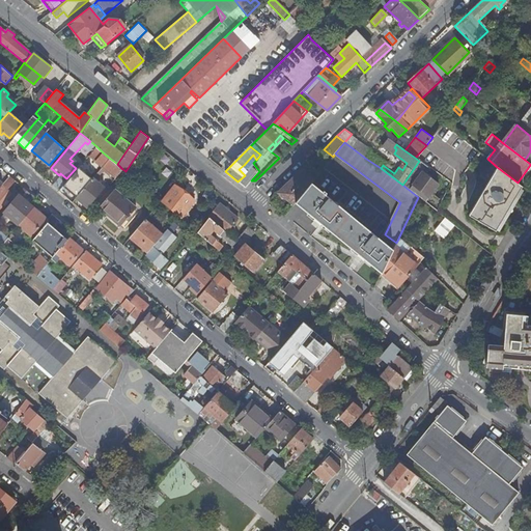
[(96,160),(103,166),(106,163),(109,158),(103,152),(96,160)]
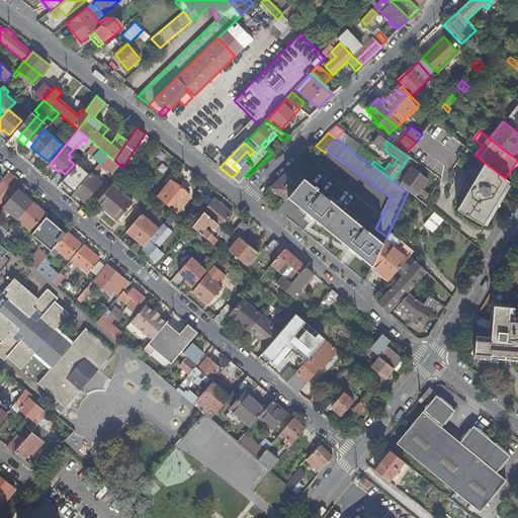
[(207,151),(204,156),(214,164),(220,157),(211,151),(207,151)]
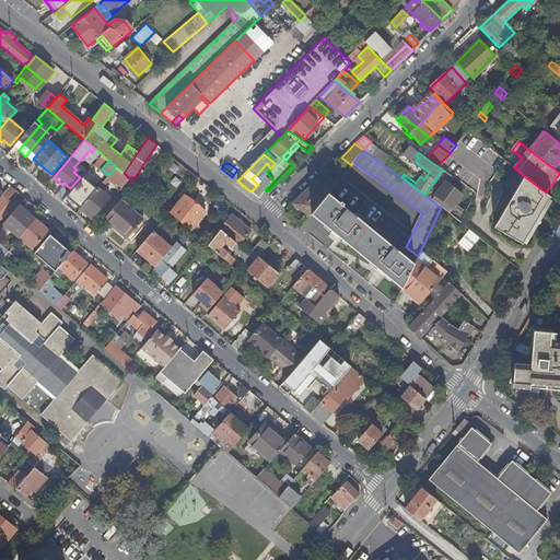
[(108,176),(121,187),(129,178),(124,173),(115,166),(112,172),(108,175),(108,176)]
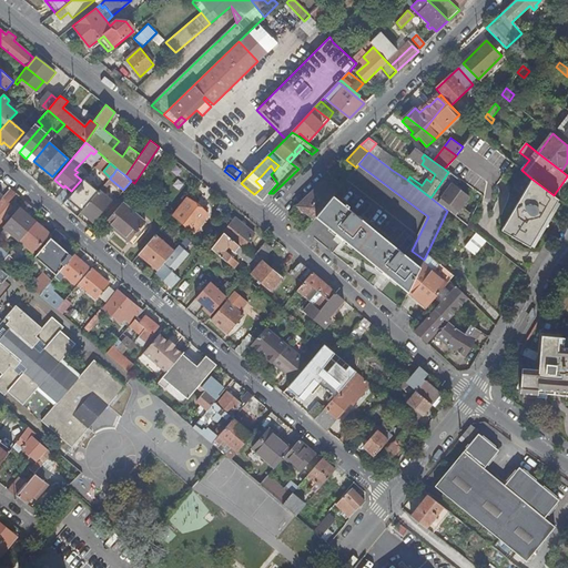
[(447,211),(454,216),(456,213),(460,208),(468,196),(455,186),(459,181),(448,172),(434,193),(430,198),(447,211)]
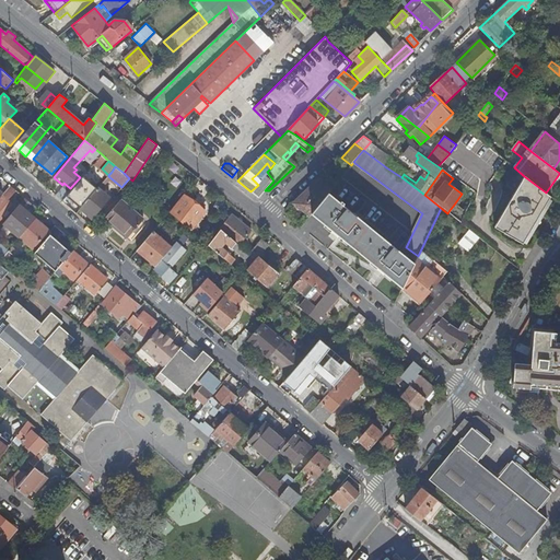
[(269,175),(253,193),(259,198),(265,190),(273,181),(269,175)]
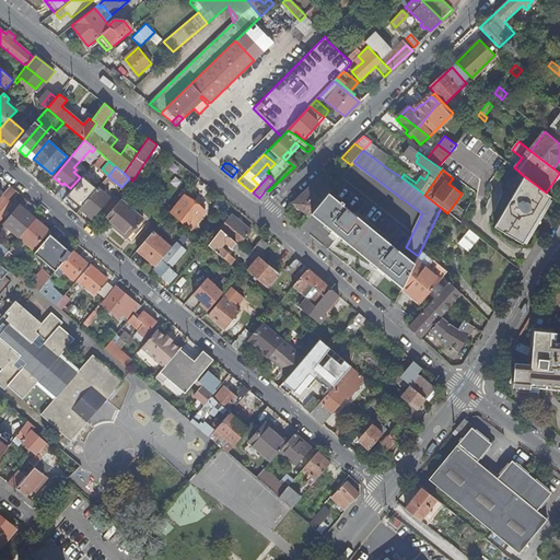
[(97,188),(83,176),(73,188),(70,191),(67,196),(81,208),(97,188)]
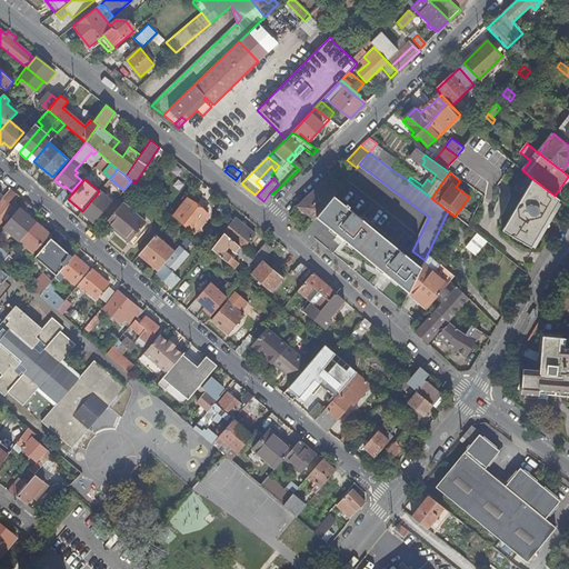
[(531,248),(559,200),(555,196),(532,179),(502,231),(531,248)]
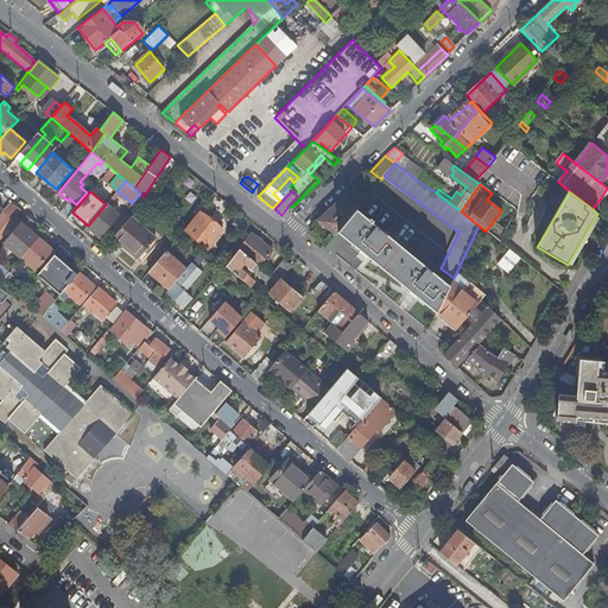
[(160,203),(146,192),(144,196),(158,208),(160,203)]
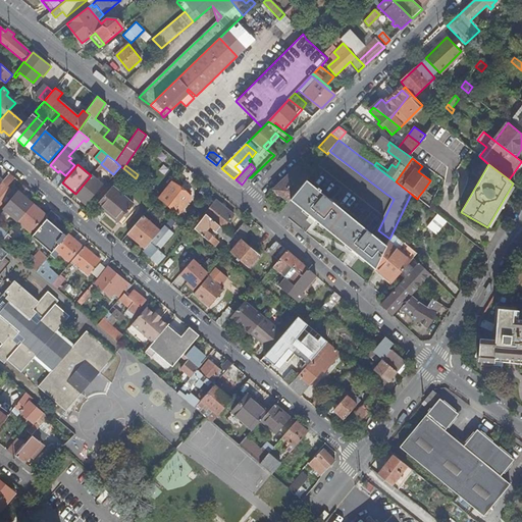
[(274,190),(290,201),(291,200),(301,187),(306,180),(308,177),(296,168),(274,190)]
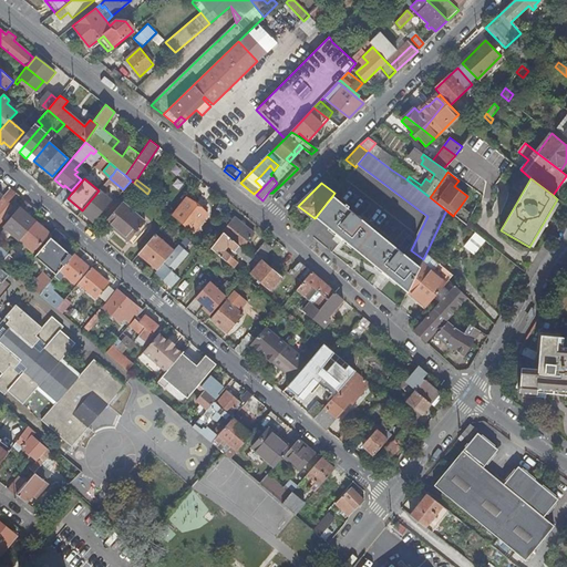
[(8,202),(16,193),(10,188),(2,197),(7,200),(0,207),(0,220),(2,218),(4,220),(7,218),(4,216),(13,206),(8,202)]
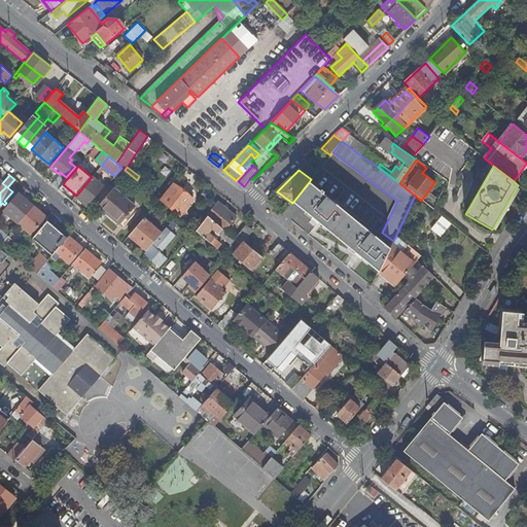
[(60,175),(53,184),(59,189),(63,184),(66,180),(60,175)]
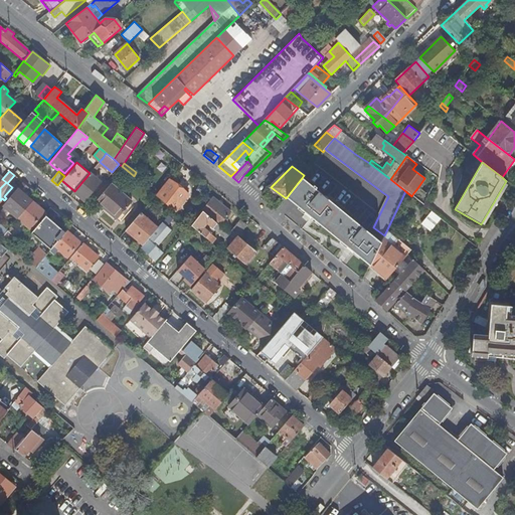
[(102,182),(90,173),(74,191),(86,201),(102,182)]
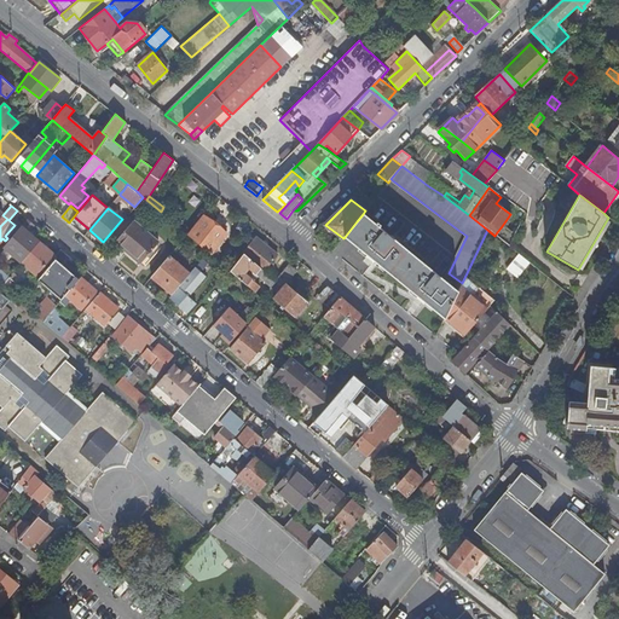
[(203,214),(187,236),(208,253),(209,254),(226,233),(217,225),(219,224),(207,214),(206,217),(203,214)]
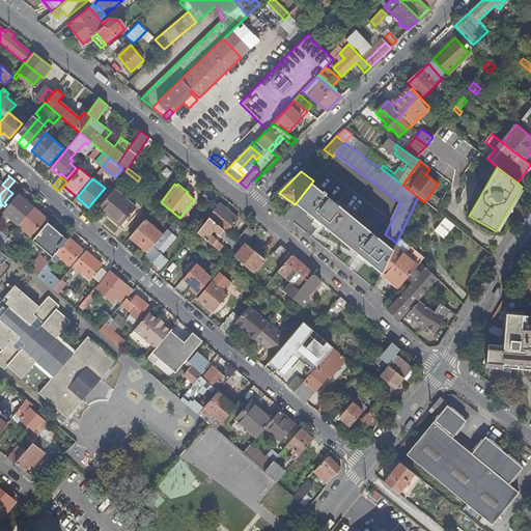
[(296,203),(382,274),(392,251),(325,195),(327,193),(324,191),(323,193),(311,184),(306,190),(296,203)]
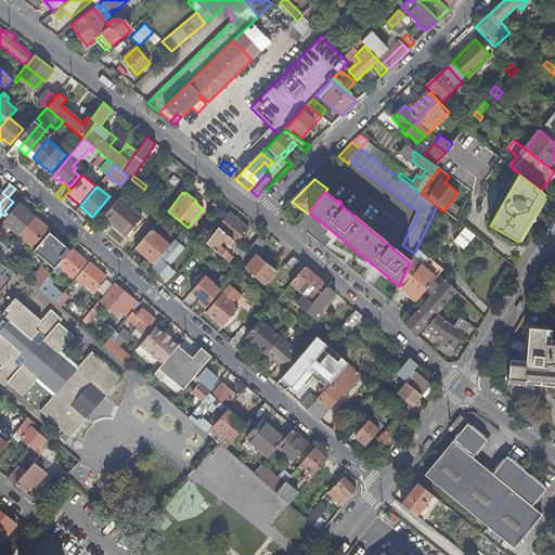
[(142,218),(119,197),(103,216),(127,236),(142,218)]
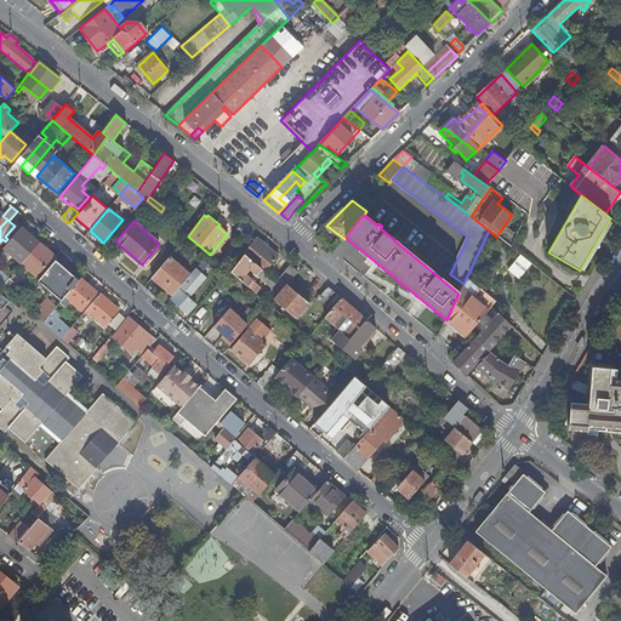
[(38,240),(22,226),(3,249),(6,251),(11,246),(23,256),(38,240)]
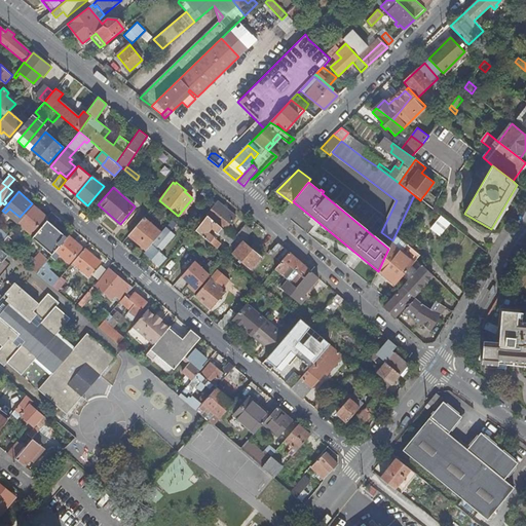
[(422,197),(420,200),(431,210),(437,199),(426,192),(422,197)]
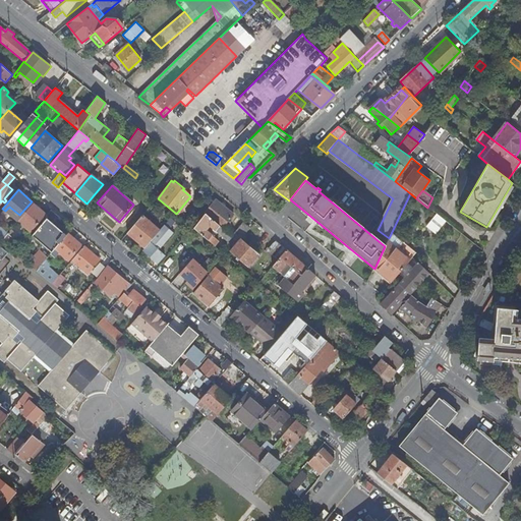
[(233,215),(215,199),(206,211),(224,226),(233,215)]
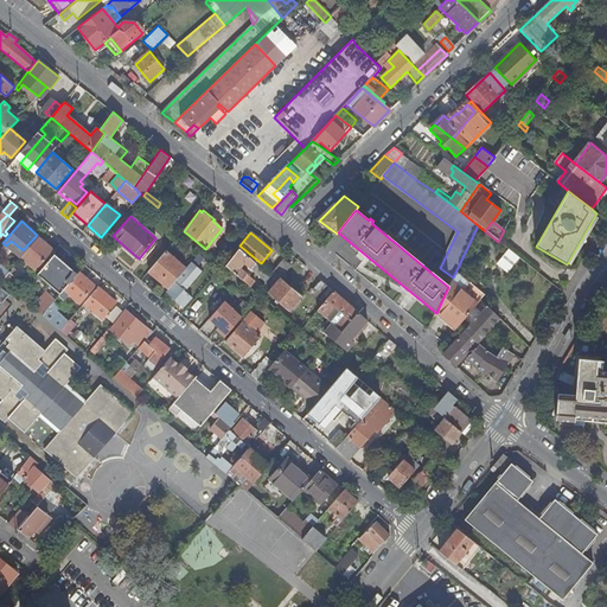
[(21,259),(36,270),(50,254),(53,250),(39,237),(21,259)]
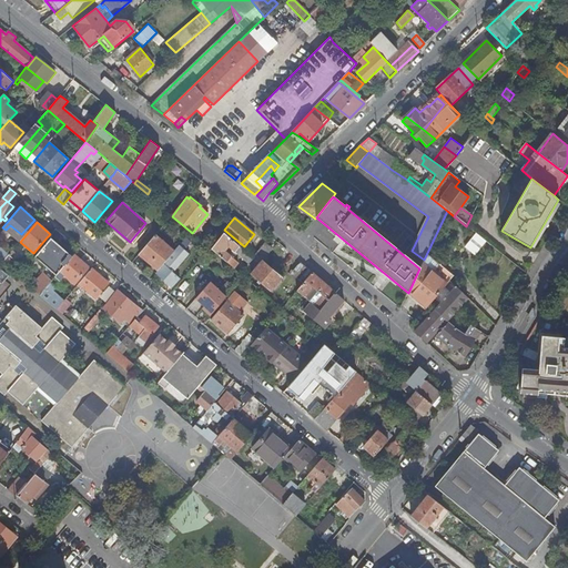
[(57,247),(67,236),(56,227),(50,234),(47,237),(49,241),(50,242),(57,247)]
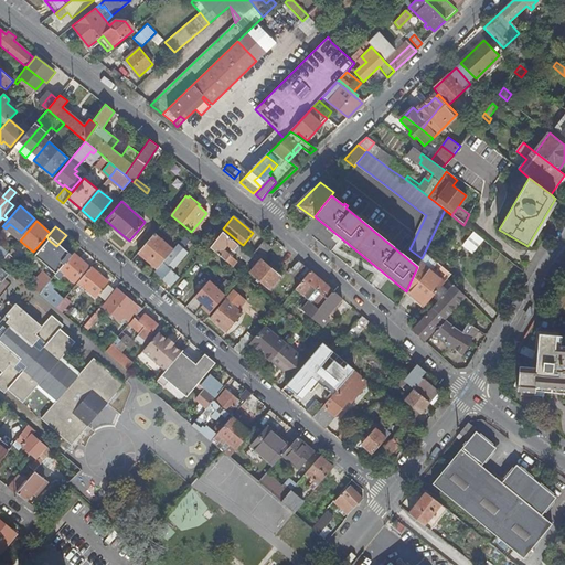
[(234,249),(237,244),(222,231),(210,247),(232,266),(236,260),(223,249),(227,244),(234,249)]
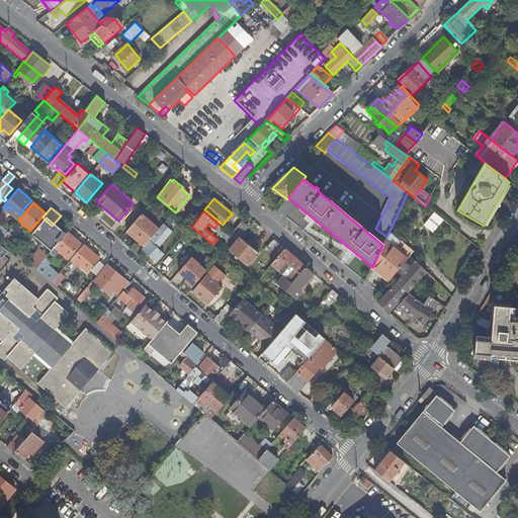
[(431,232),(441,219),(433,212),(424,226),(431,232)]
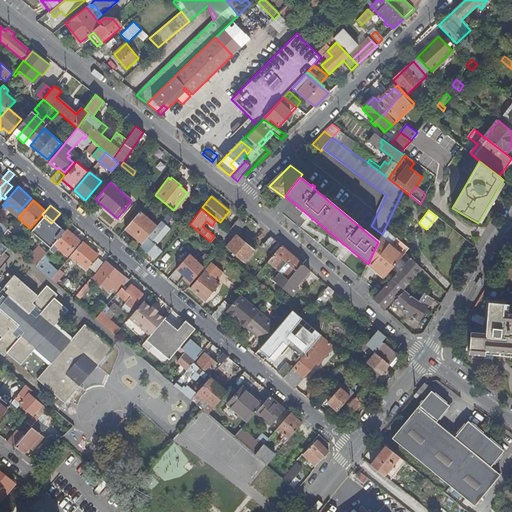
[(157,226),(139,212),(125,229),(142,243),(157,226)]
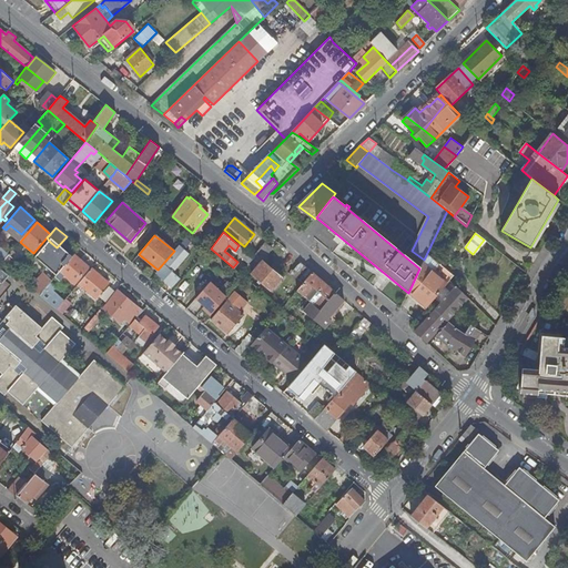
[(50,242),(49,241),(34,257),(56,275),(62,266),(72,256),(62,249),(60,250),(57,247),(50,242)]
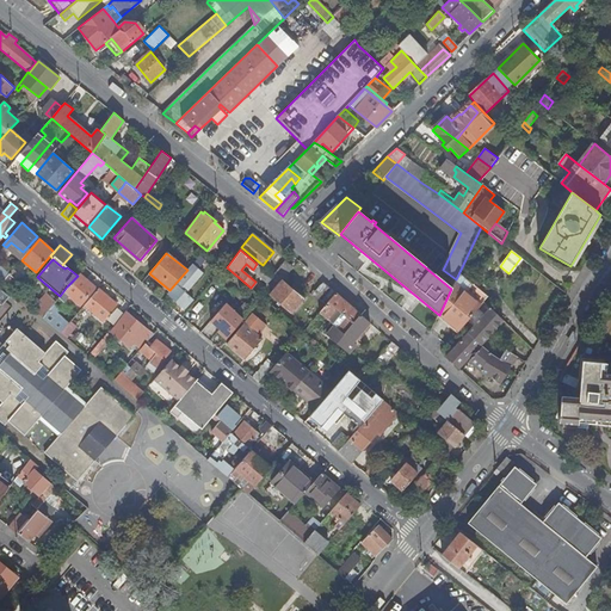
[(285,261),(272,277),(279,283),(282,279),(292,267),(285,261)]
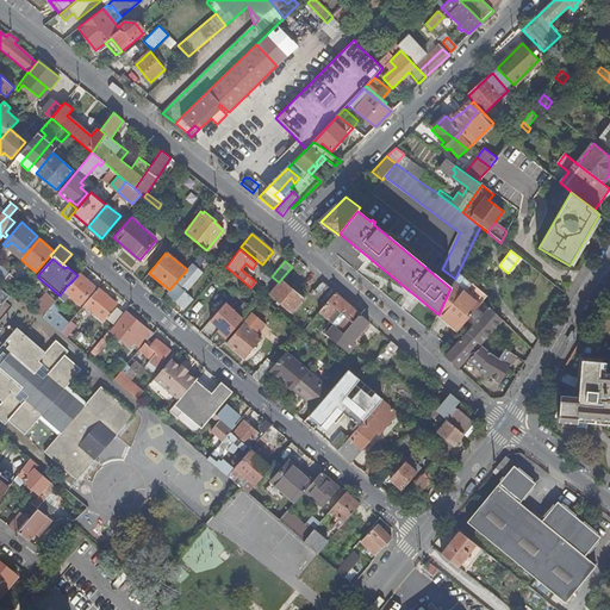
[(17,279),(10,273),(8,275),(2,281),(10,287),(17,279)]
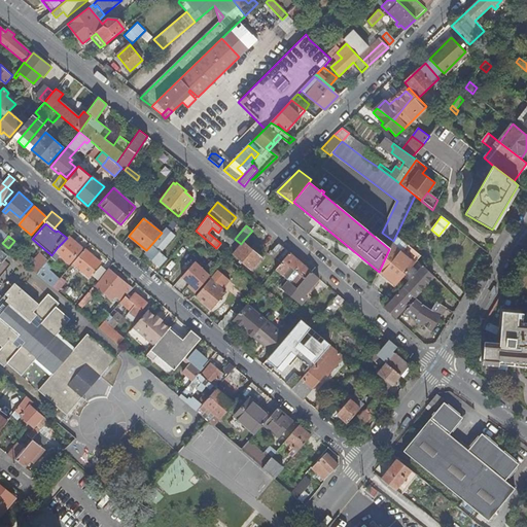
[(60,249),(58,247),(51,255),(45,262),(49,266),(60,255),(68,264),(81,247),(70,238),(60,249)]
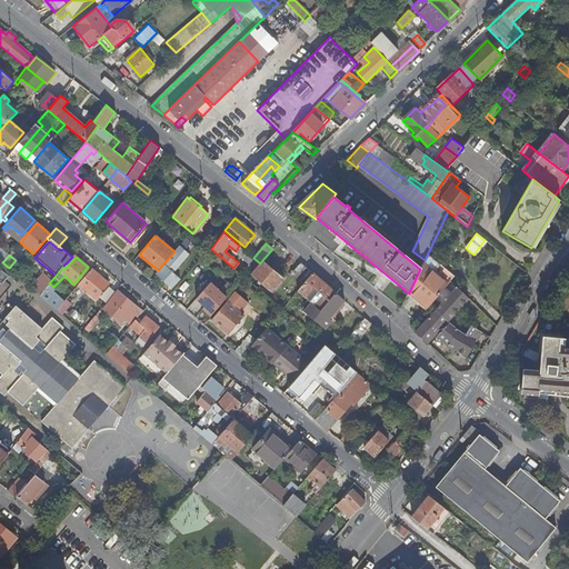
[(282,277),(262,260),(260,263),(251,273),(271,290),(282,277)]
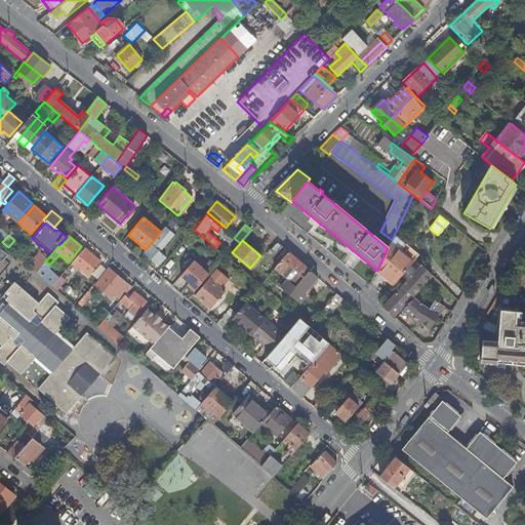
[(166,256),(152,244),(145,252),(159,265),(166,256)]
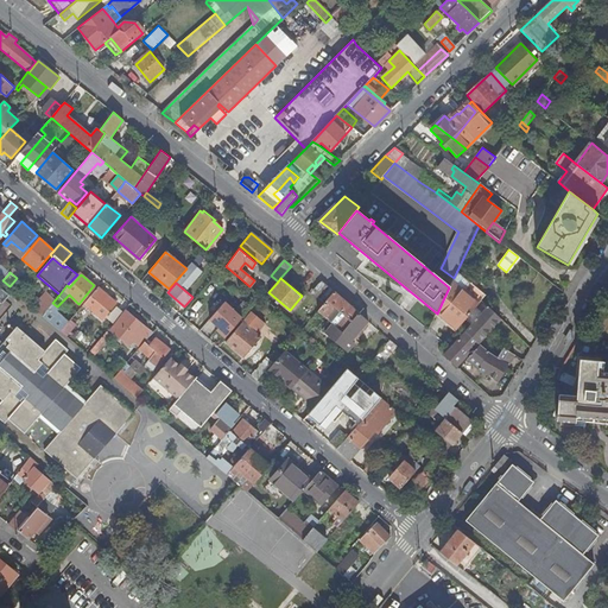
[(437,314),(456,329),(464,320),(474,308),(476,304),(451,283),(449,287),(437,314)]
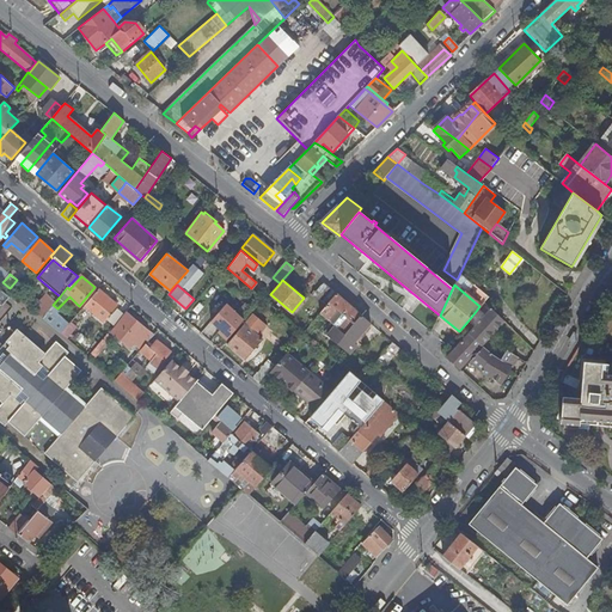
[(117,305),(98,289),(84,306),(103,322),(117,305)]
